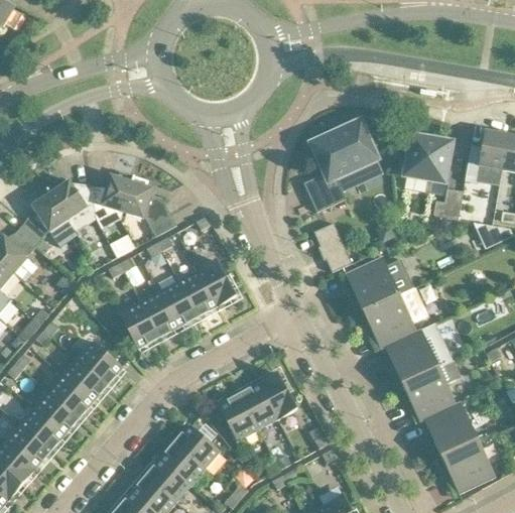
[(0,32),(5,23),(13,28),(21,14),(0,2),(0,0),(0,32)]
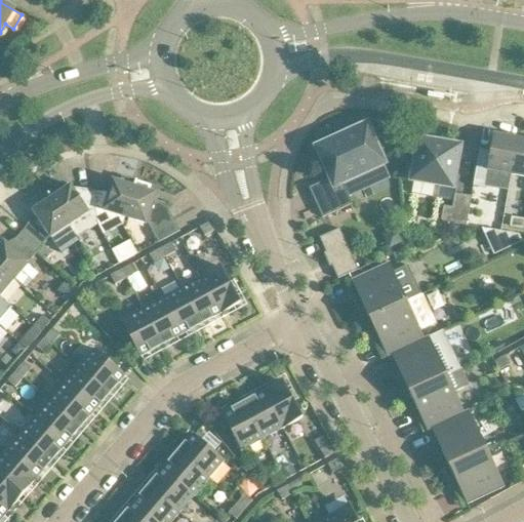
[(330,175),(308,186),(321,215),(351,202),(341,179),(383,160),(365,123),(361,125),(358,120),(344,126),(347,131),(317,146),(330,175)]
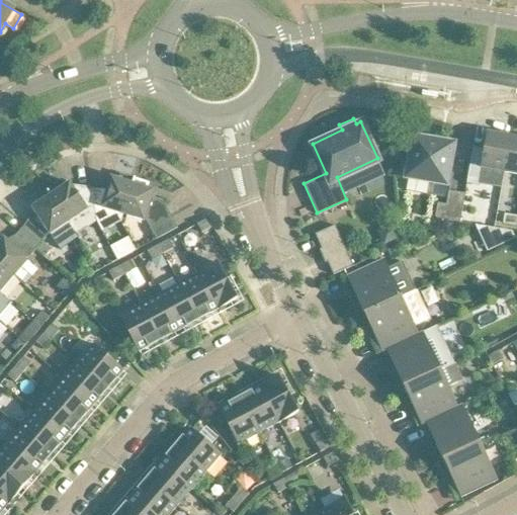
[(471,146),(465,181),(477,183),(479,183),(482,166),(503,170),(509,135),(486,131),(486,132),(487,132),(484,148),(471,146)]
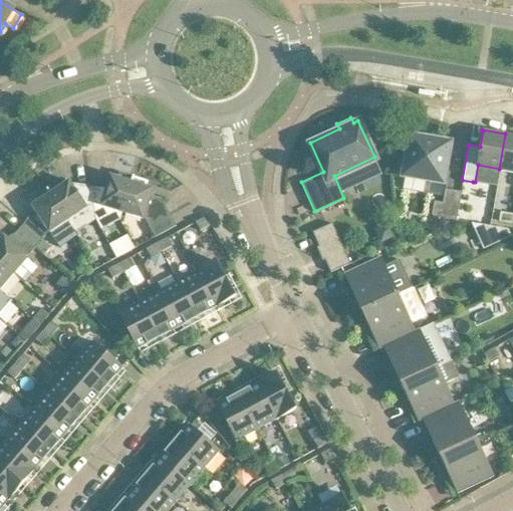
[(512,134),(505,134),(499,169),(512,171),(512,134)]
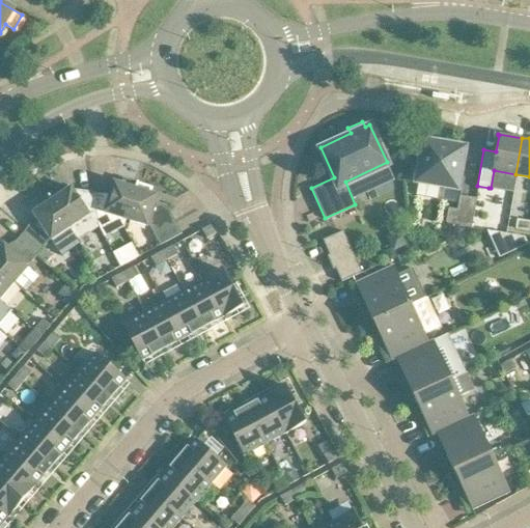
[(423,139),(417,178),(456,186),(463,146),(423,139)]
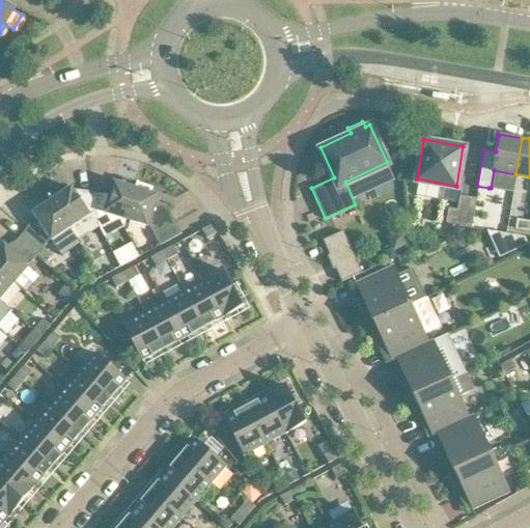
[(93,191),(92,192),(98,223),(104,234),(122,225),(126,217),(137,179),(136,179),(136,181),(121,176),(121,177),(120,182),(113,178),(109,192),(93,191)]
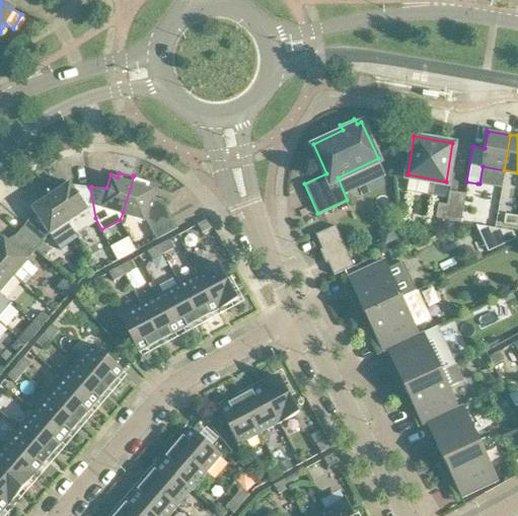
[(135,176),(134,175),(123,212),(144,219),(144,217),(150,226),(171,215),(162,199),(151,195),(153,189),(146,187),(147,182),(148,182),(148,181),(134,176),(135,176)]
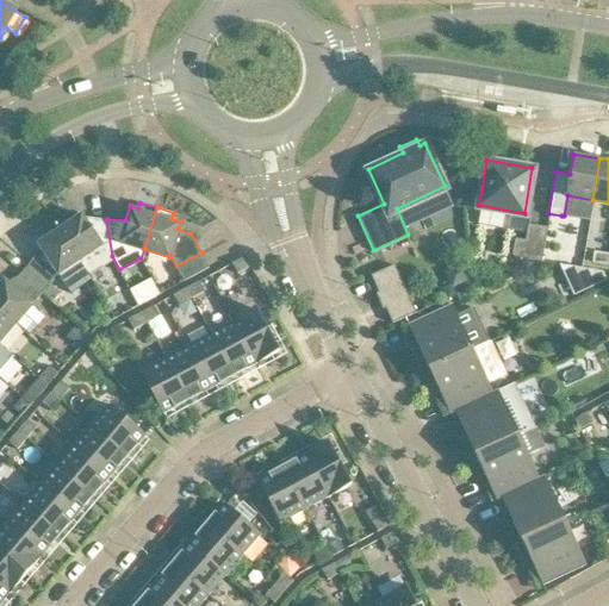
[(56,220),(55,220),(88,272),(112,256),(106,220),(86,220),(81,212),(73,217),(70,213),(72,213),(70,212),(56,222),(56,220)]
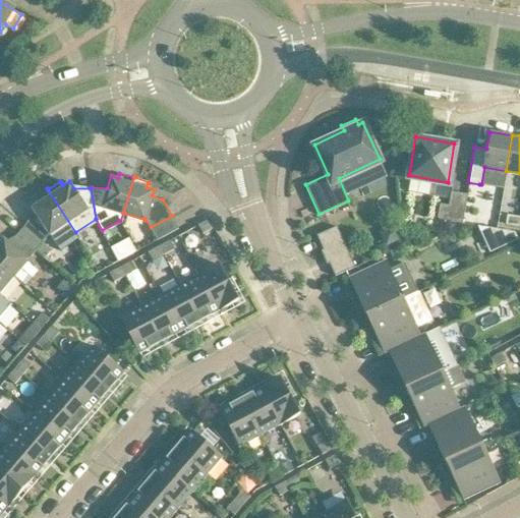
[(25,223),(24,224),(43,240),(49,233),(59,248),(78,236),(75,232),(47,188),(46,189),(47,190),(35,198),(36,199),(36,198),(38,203),(32,207),(33,209),(35,213),(33,214),(25,223)]
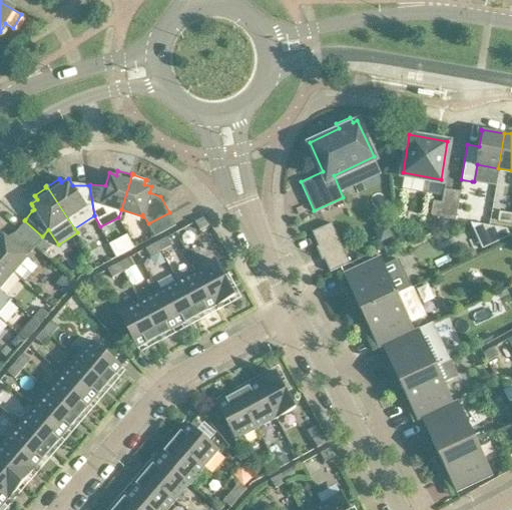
[(432,199),(430,213),(444,215),(454,217),(455,211),(459,190),(444,187),(443,187),(442,193),(441,200),(432,199)]
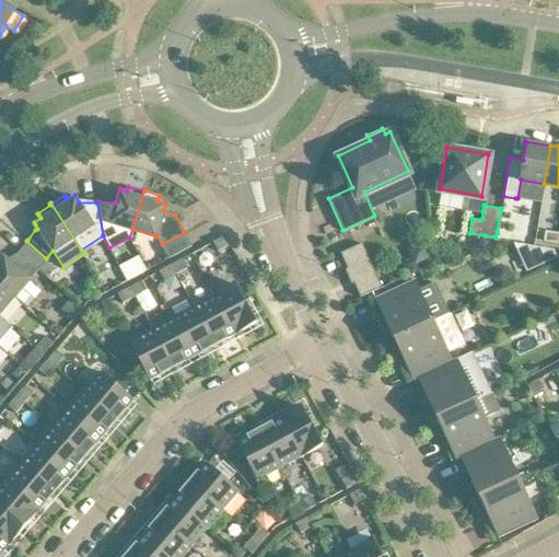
[(543,239),(558,242),(558,232),(558,231),(545,229),(543,239)]
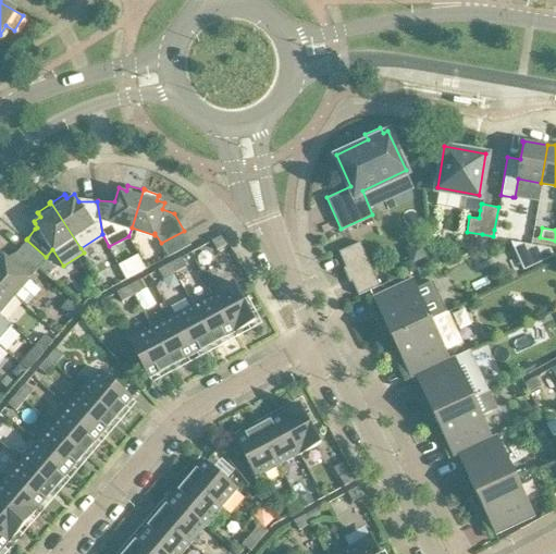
[(184,231),(161,243),(168,255),(190,243),(184,231)]
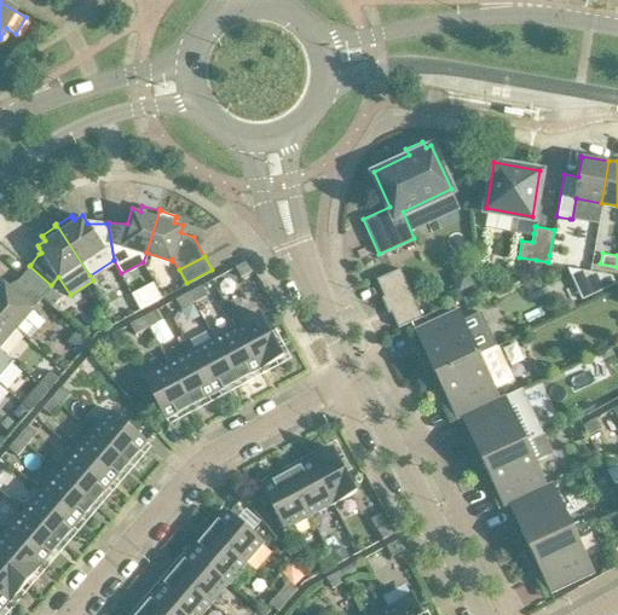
[(240,276),(253,268),(248,257),(235,265),(240,276)]
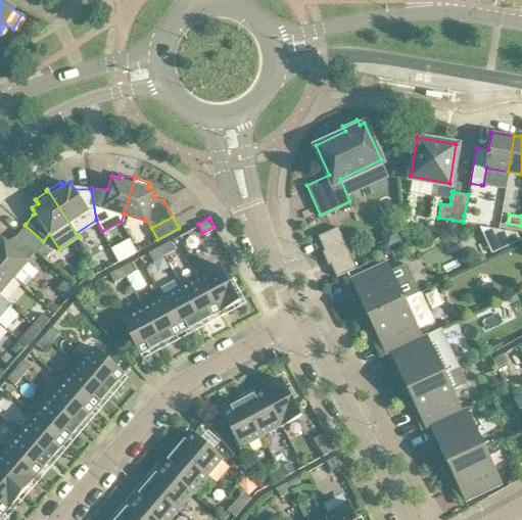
[(453,220),(451,229),(462,230),(463,222),(453,220)]
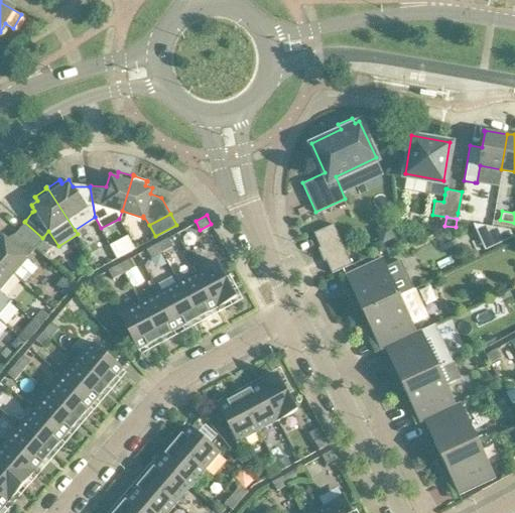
[(24,222),(16,231),(34,246),(42,238),(24,222)]
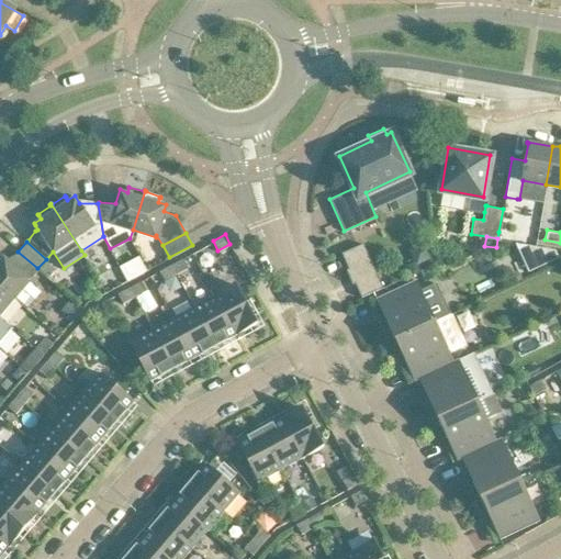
[(340,252),(341,254),(348,267),(349,267),(350,271),(347,272),(351,282),(355,281),(360,294),(360,295),(382,287),(362,243),(340,252)]
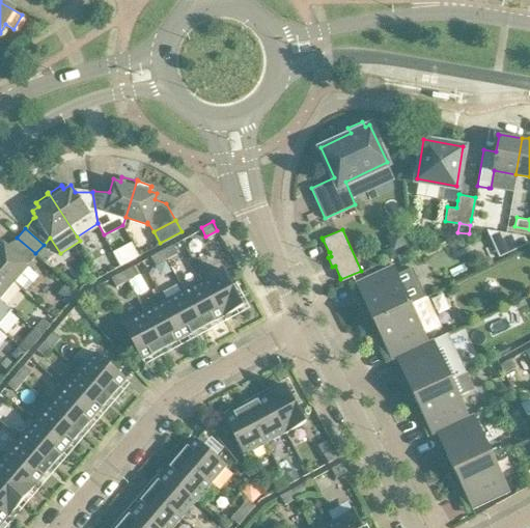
[(0,270),(14,281),(25,290),(39,273),(28,264),(28,262),(35,253),(17,238),(8,247),(5,244),(3,242),(0,245),(0,270)]
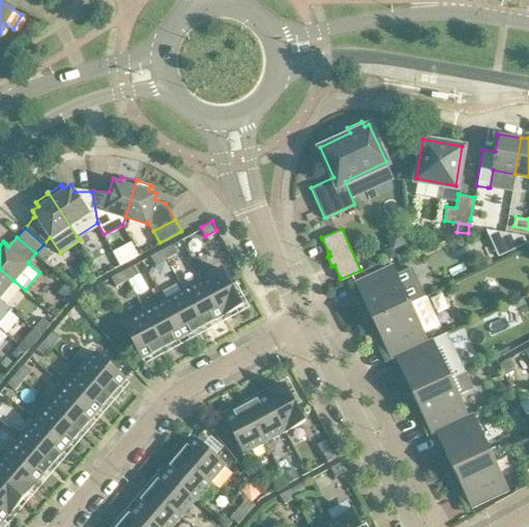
[(160,249),(166,258),(177,252),(172,242),(160,249)]
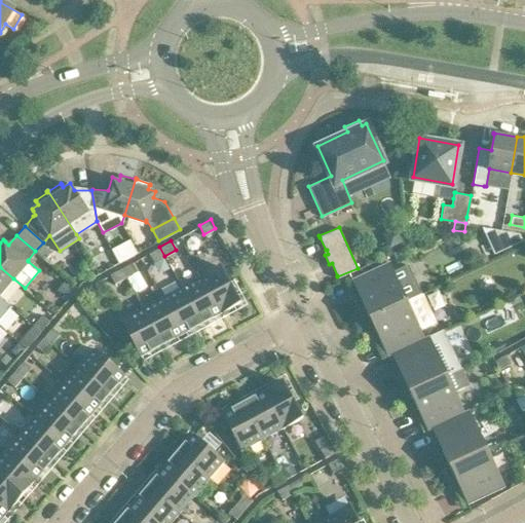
[(127,243),(113,250),(119,261),(134,253),(127,243)]
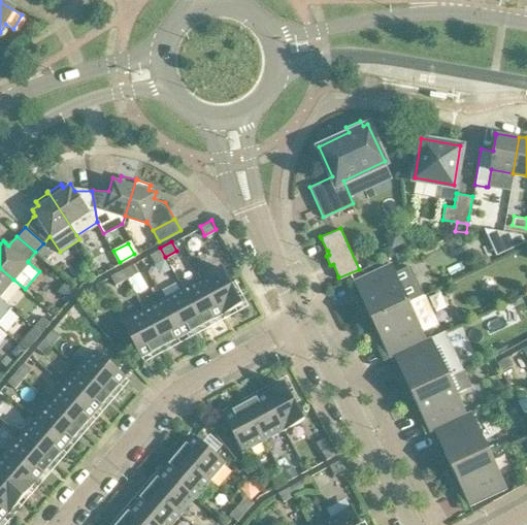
[(154,263),(165,257),(160,248),(149,254),(154,263)]
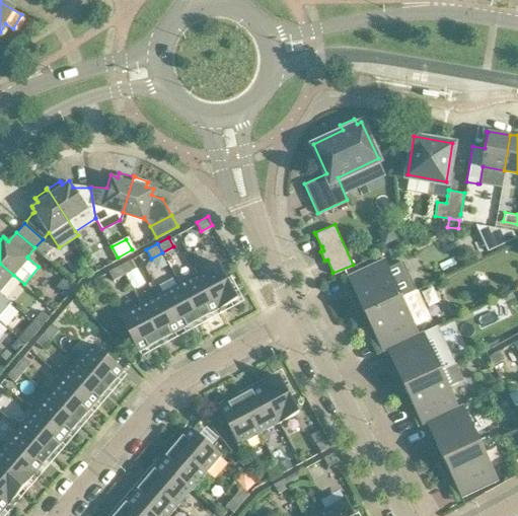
[(383,256),(347,274),(364,312),(416,288),(402,260),(387,266),(383,256)]
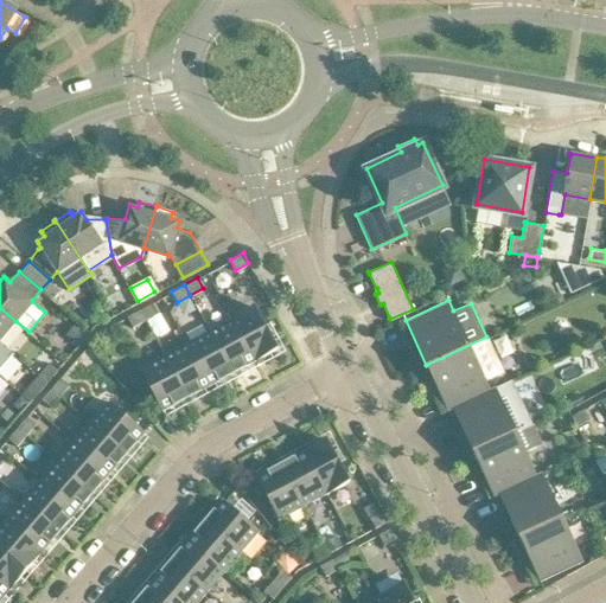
[(139,309),(145,319),(158,312),(152,302),(139,309)]
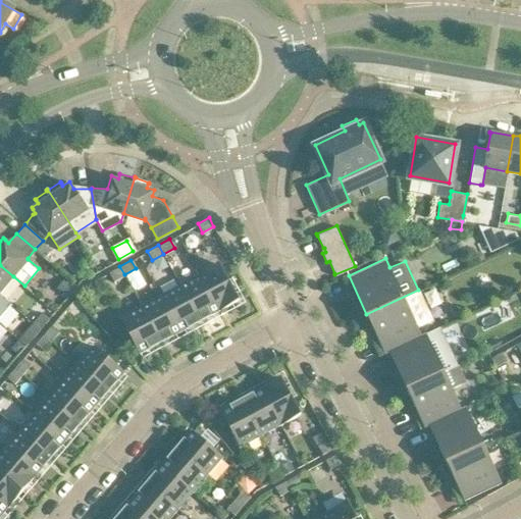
[(218,262),(199,272),(219,309),(239,299),(218,262)]
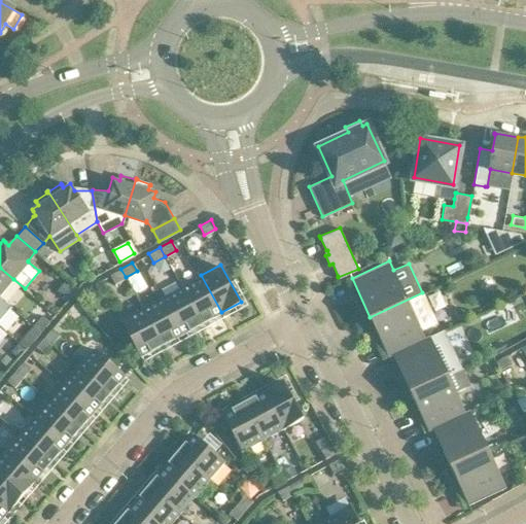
[(0,293),(13,279),(0,268),(0,293)]
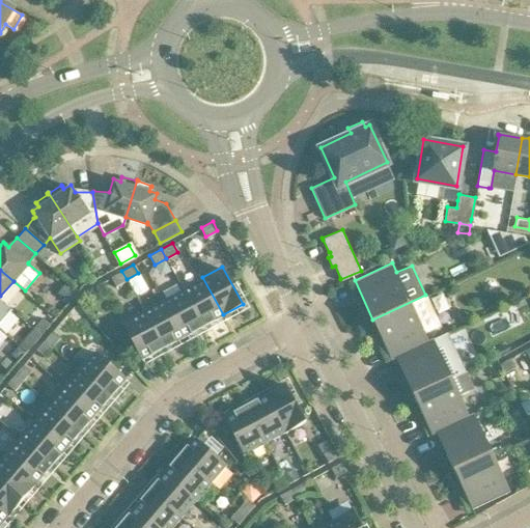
[(115,285),(127,279),(121,271),(110,276),(115,285)]
